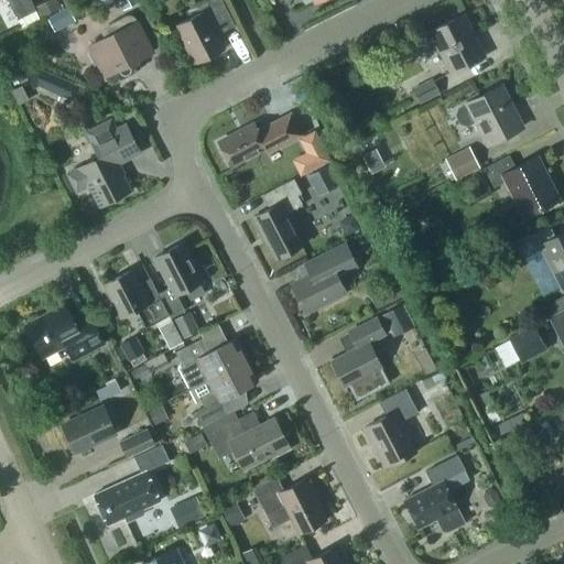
[(8,0),(18,19),(35,10),(32,2),(30,0),(8,0)]
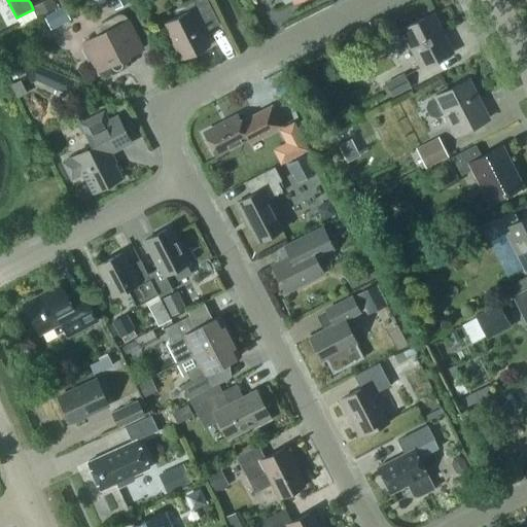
[(54,0),(44,0),(33,6),(38,16),(57,7),(54,0)]
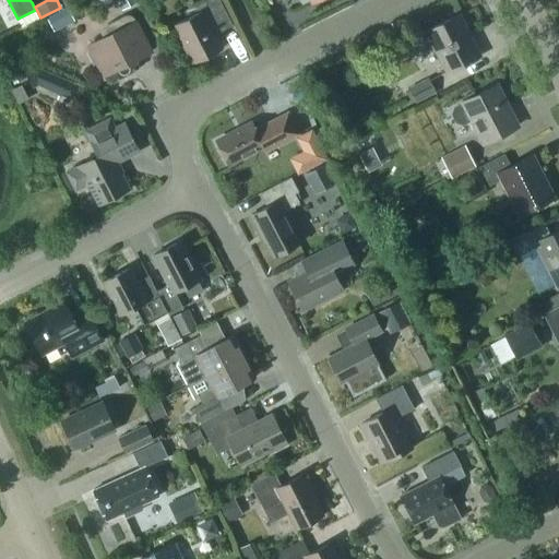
[(138,0),(118,0),(123,10),(139,1),(138,0)]
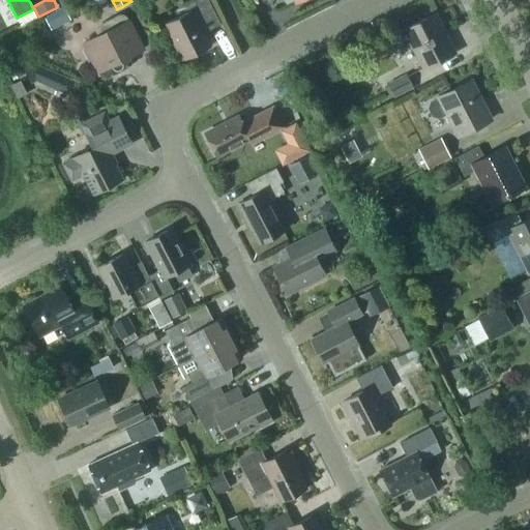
[(219,25),(221,24),(208,0),(193,0),(182,5),(185,12),(166,23),(184,59),(208,47),(201,31),(218,23),(219,25)]
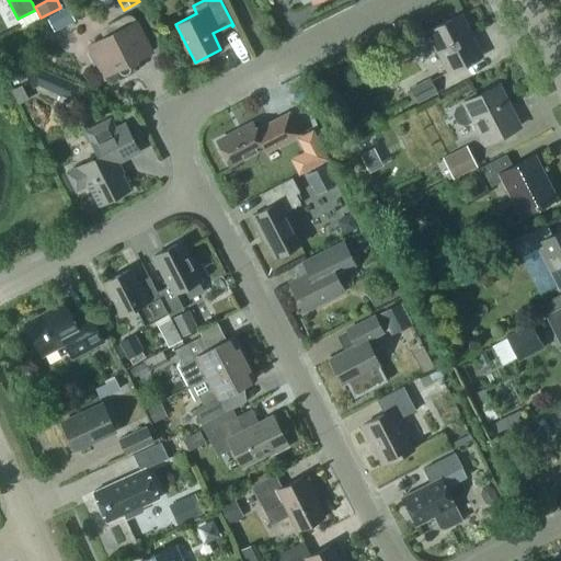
[(90,46),(107,81),(113,82),(118,81),(136,72),(129,59),(151,47),(134,12),(130,10),(126,11),(106,21),(113,33),(90,46)]
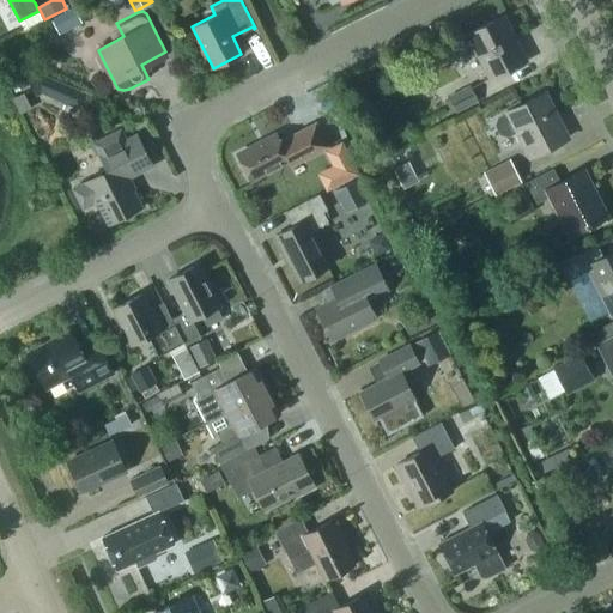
[(62,13),(52,18),(58,31),(68,25),(62,13)]
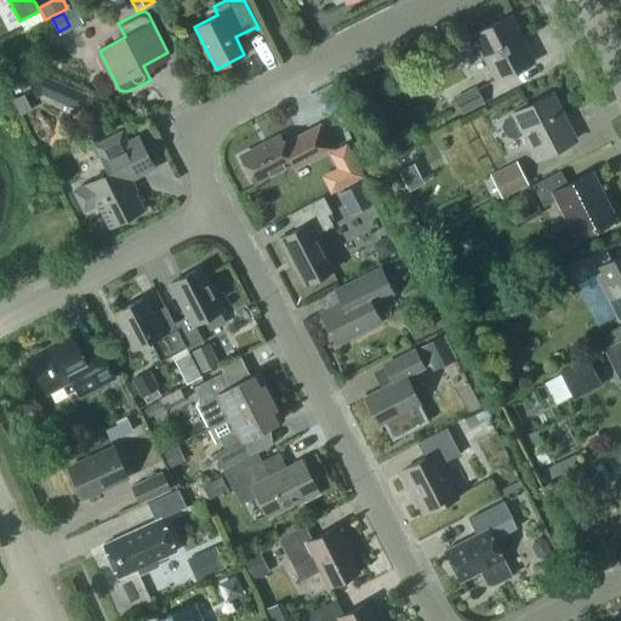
[(535,58),(514,16),(474,36),(496,79),(535,58)]
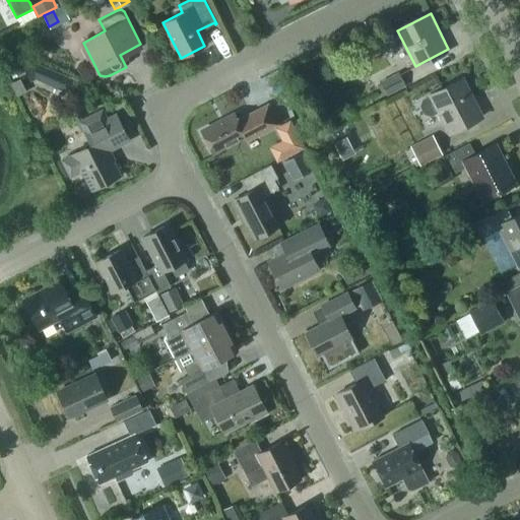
[(35,62),(23,68),(30,81),(36,79),(69,92),(74,79),(35,62)]
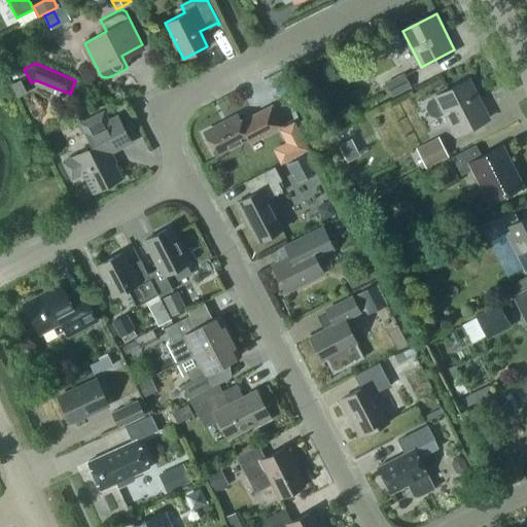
[(411,86),(403,74),(386,83),(392,96),(411,86)]
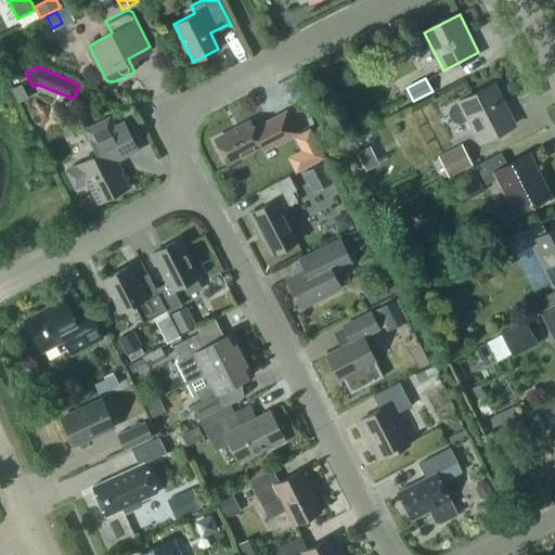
[(468,118),(480,142),(515,124),(495,85),(452,107),(447,112),(452,121),(459,124),(468,118)]
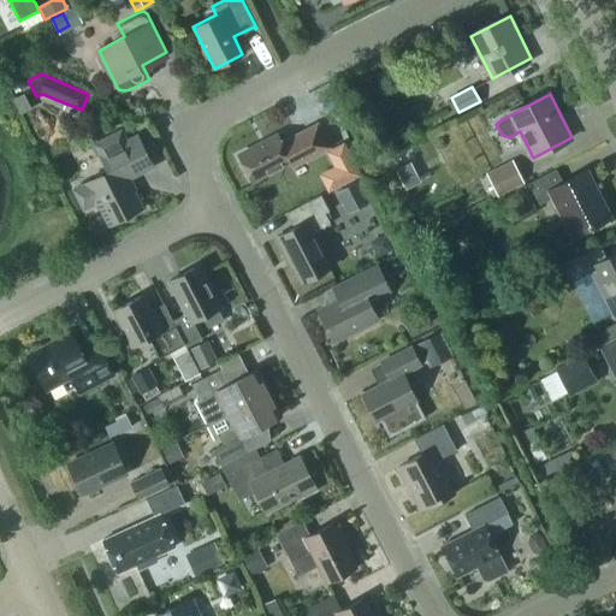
[(297,136),(283,143),(278,134),(238,155),(252,181),(290,160),(292,166),(330,147),(318,123),(297,134),(297,136)]
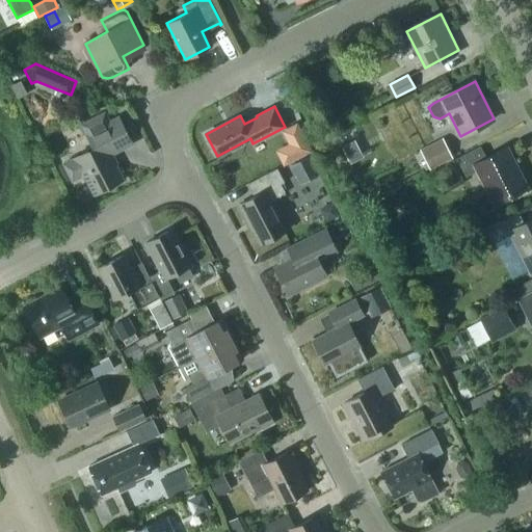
[(85,142),(88,150),(61,163),(71,182),(86,174),(97,193),(124,179),(110,153),(132,141),(120,116),(111,121),(106,109),(79,123),(88,141),(85,142)]
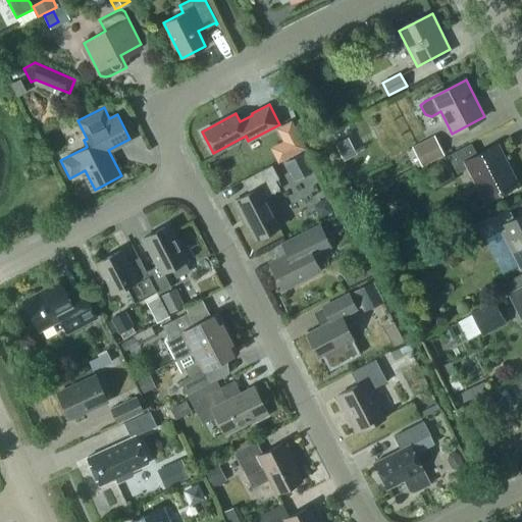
[(291,120),(277,126),(283,139),(292,153),(305,147),(291,120)]
